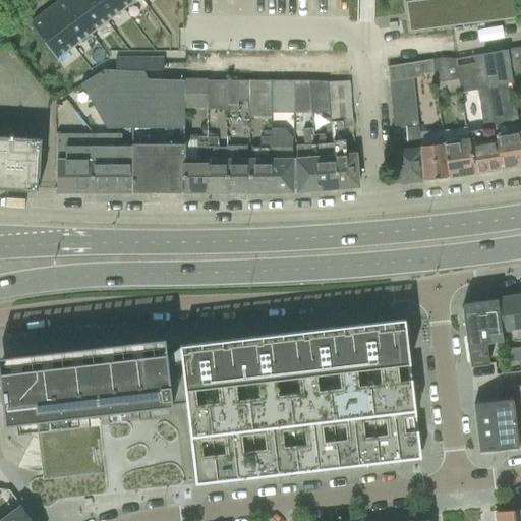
[(65,0),(59,0),(47,10),(73,46),(91,34),(66,1),(65,0)]
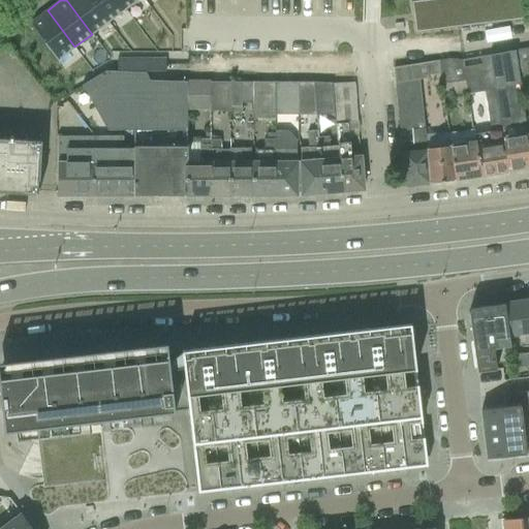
[(92,0),(67,0),(67,1),(92,34),(109,22),(92,0)]
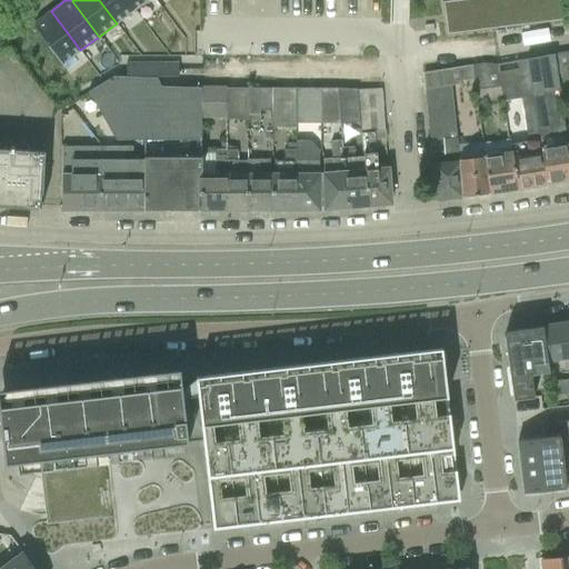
[(127,0),(99,0),(117,23),(135,10),(127,0)]
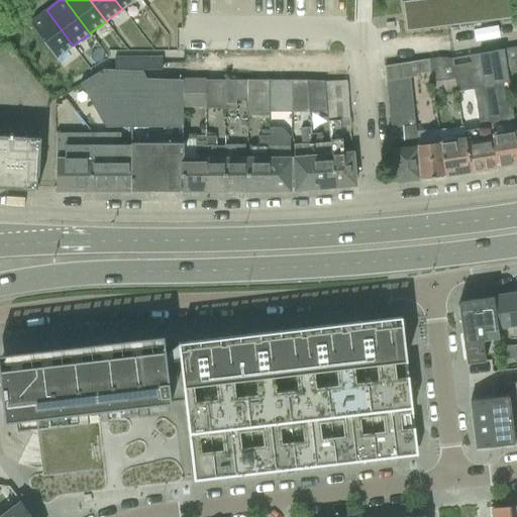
[(115,0),(122,9),(133,0),(115,0)]
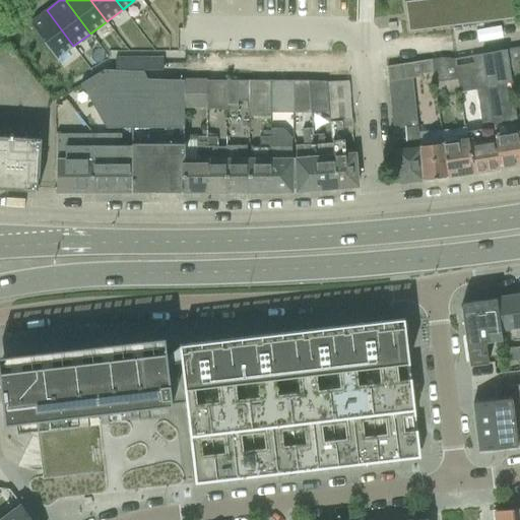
[(514,0),(419,0),(403,2),(405,15),(405,21),(407,33),(494,22),(517,19),(514,0)]
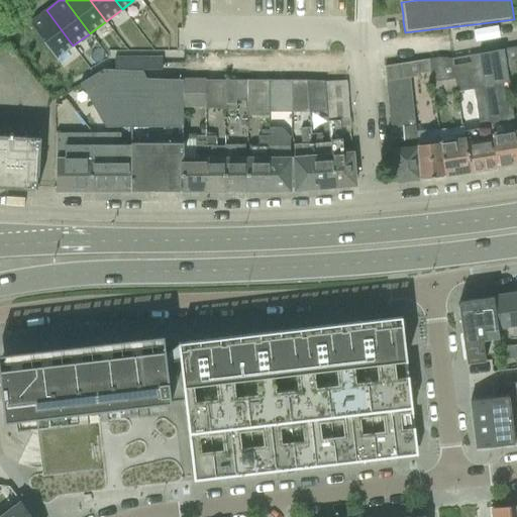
[(28,22),(27,22),(56,60),(57,59),(73,45),(46,10),(29,22),(28,22)]
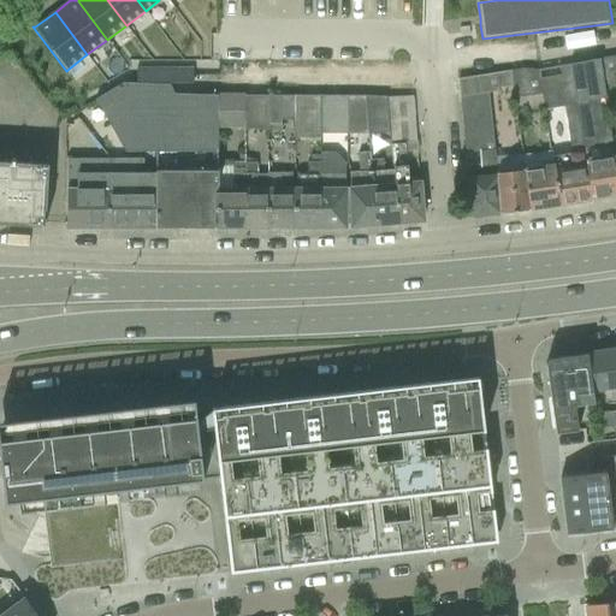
[(615,57),(599,60),(603,87),(614,84),(612,76),(615,75),(615,57)]
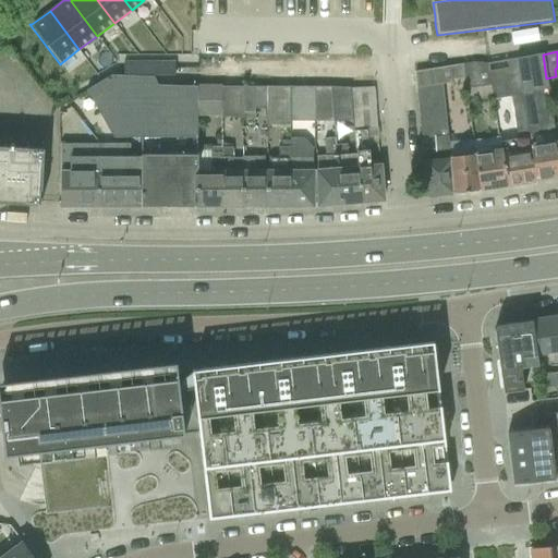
[(543,55),(516,59),(520,86),(546,82),(545,79),(546,79),(543,55)]
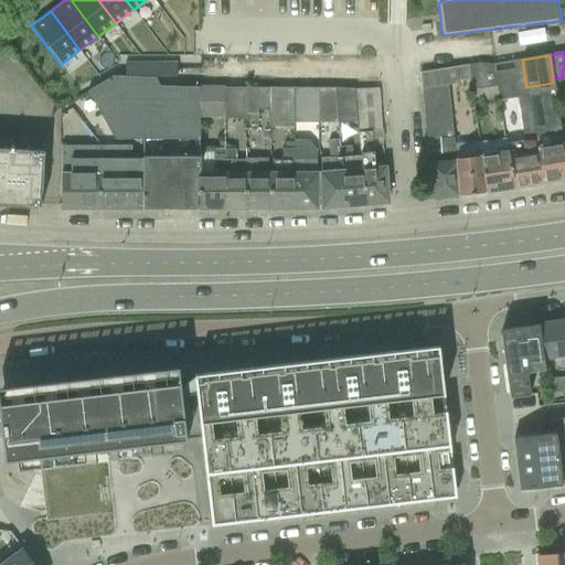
[(522,60),(493,64),(499,103),(515,99),(522,141),(505,144),(507,152),(505,152),(512,189),(542,183),(539,152),(536,152),(536,147),(526,87),(522,60)]
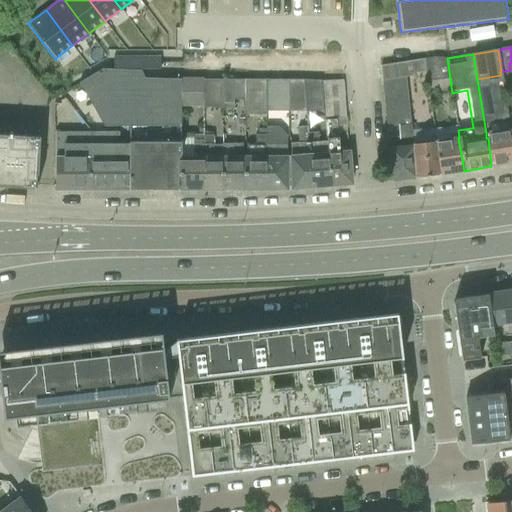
[(152,57),(144,57),(144,70),(152,70),(152,57)]
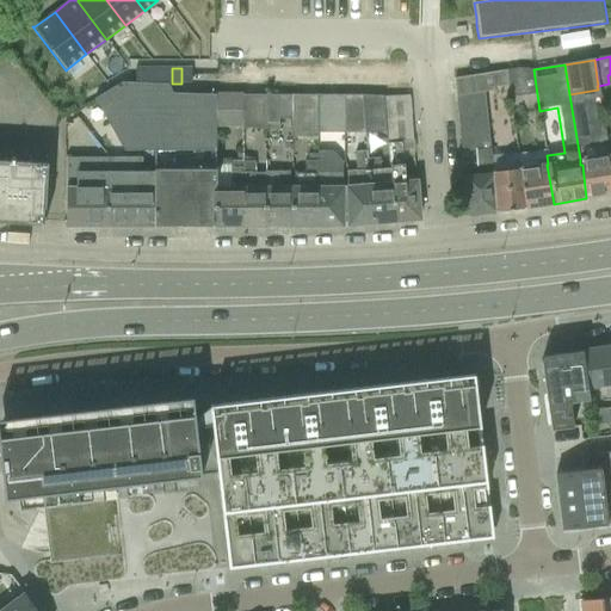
[(514,69),(506,71),(508,86),(510,99),(535,96),(538,111),(539,111),(534,69),(514,69)]
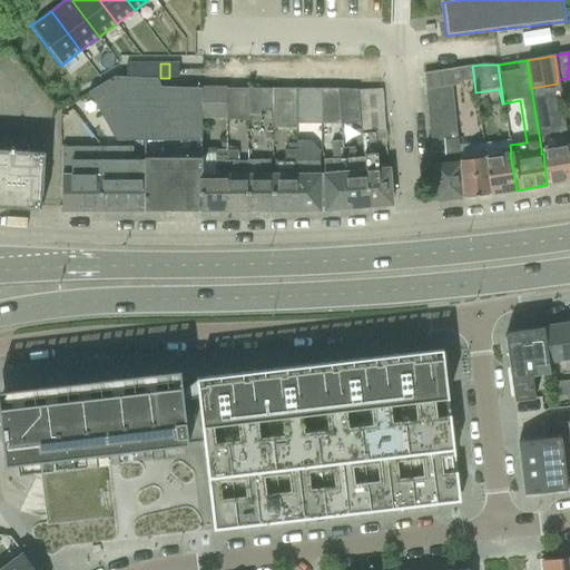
[(424,72),(425,90),(452,86),(460,85),(459,82),(474,80),(472,66),(424,72)]
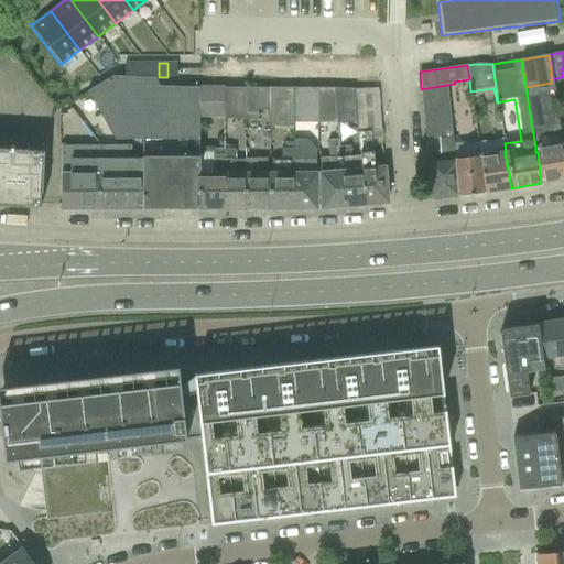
[(155,77),(112,76),(86,91),(114,140),(148,140),(148,160),(148,161),(148,209),(175,209),(196,209),(196,175),(198,171),(198,150),(198,118),(198,88),(198,87),(159,86),(155,77)]
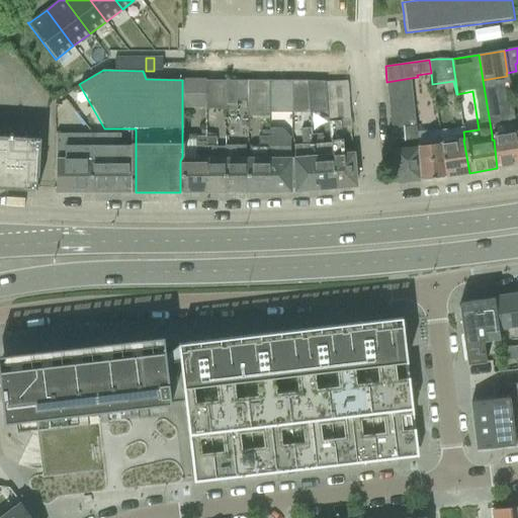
[(507,76),(483,80),(492,135),(492,140),(494,140),(497,168),(517,164),(517,141),(516,127),(514,113),(508,75),(507,76)]
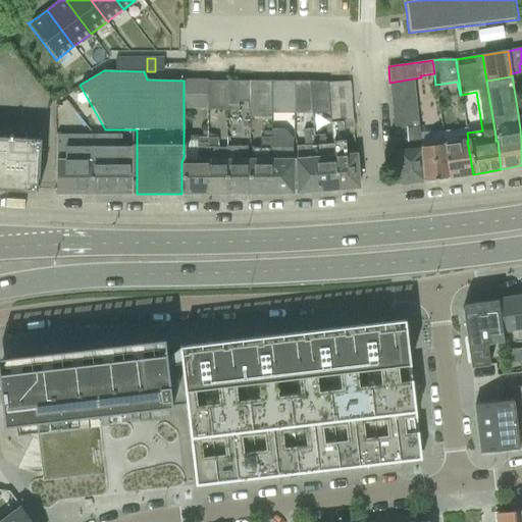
[(414,79),(389,83),(393,119),(405,118),(407,140),(395,142),(397,184),(400,183),(404,186),(409,185),(411,181),(422,181),(420,150),(414,79)]
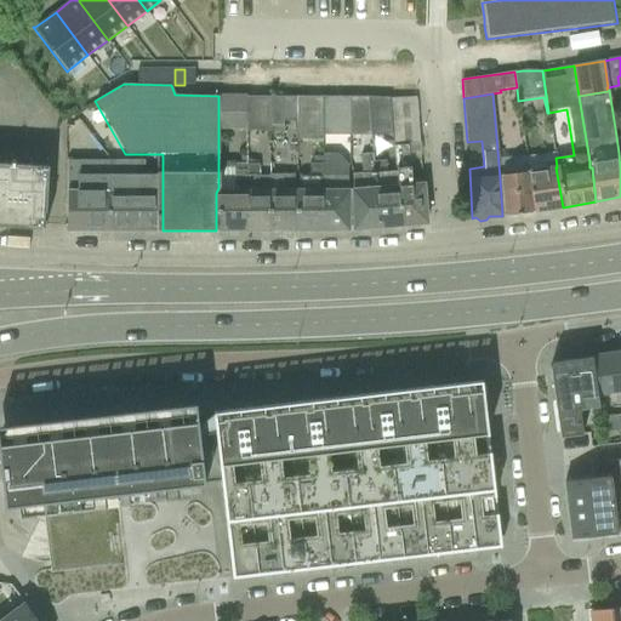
[(246,97),(218,97),(218,130),(245,130),(246,130),(246,97)]
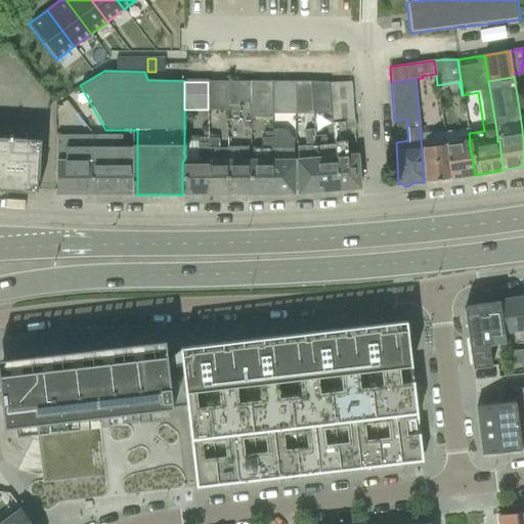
[(227,82),(208,82),(208,110),(227,110),(227,82)]
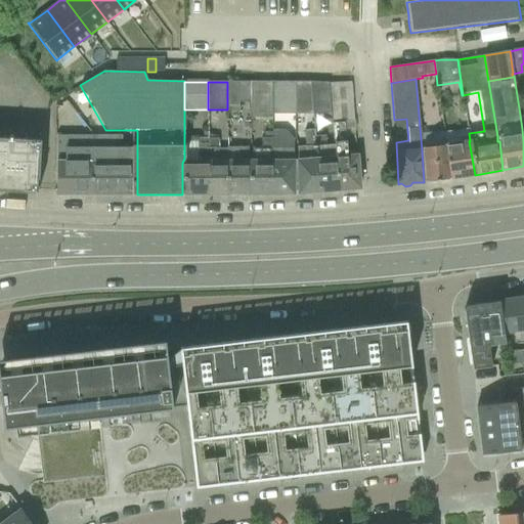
[(250,82),(250,118),(271,118),(271,115),(271,82),(250,82)]
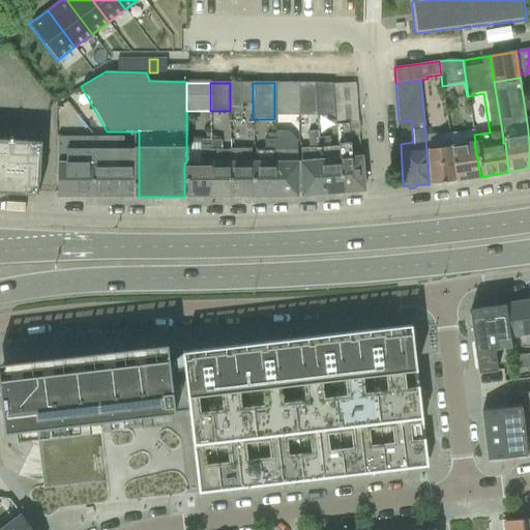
[(274,83),(274,116),(276,116),(298,116),(297,83),(274,83)]
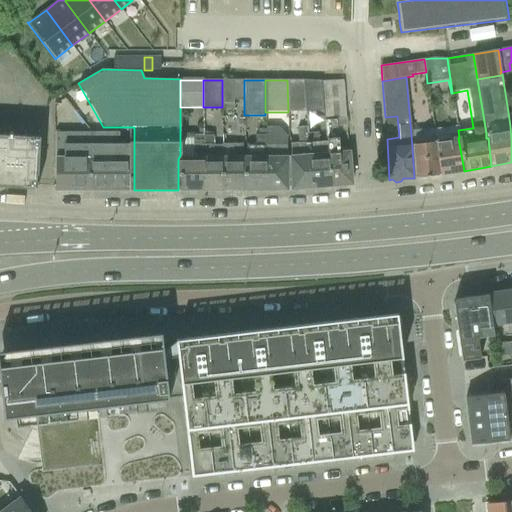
[(305,80),(287,80),(288,112),(307,112),(305,80)]
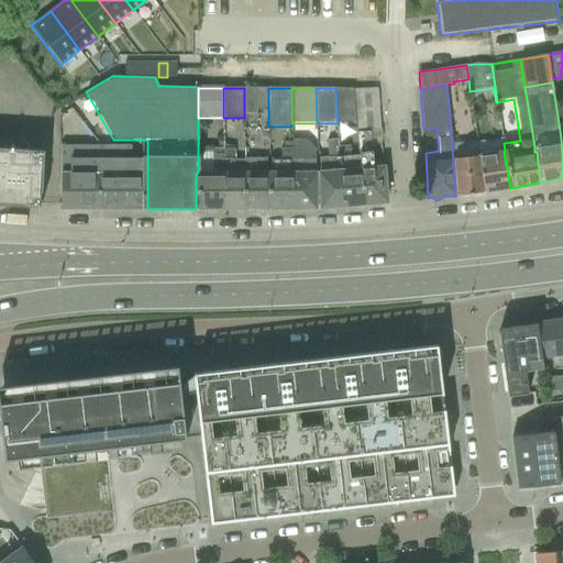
[(352,88),(335,88),(338,123),(356,123),(354,88),(352,88)]
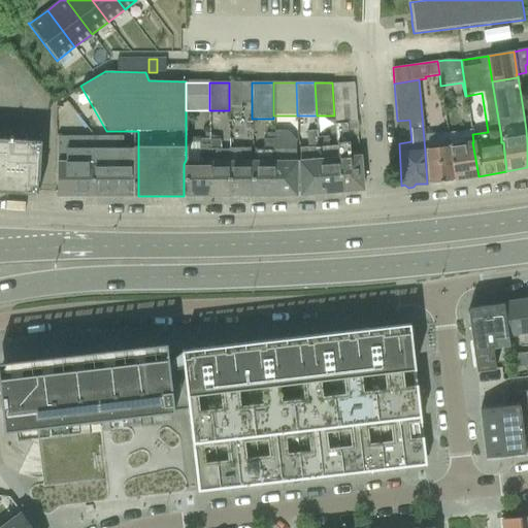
[(354,83),(332,83),(334,116),(335,124),(347,123),(356,122),(356,116),(354,83)]
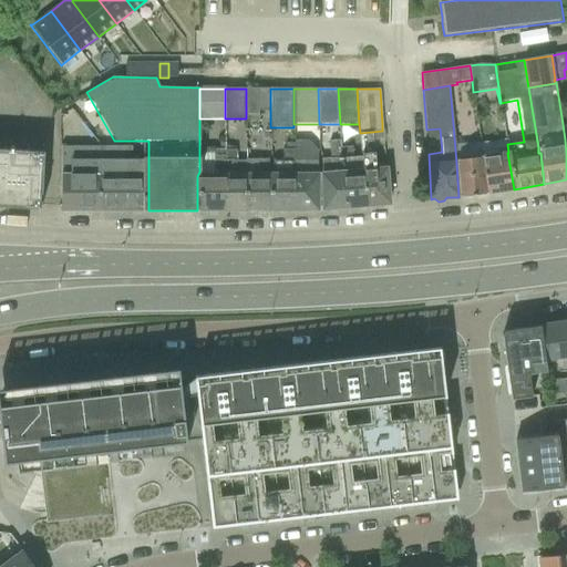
[(372,132),(360,133),(361,143),(362,157),(366,206),(389,204),(385,168),(385,162),(374,163),(373,143),(372,132)]
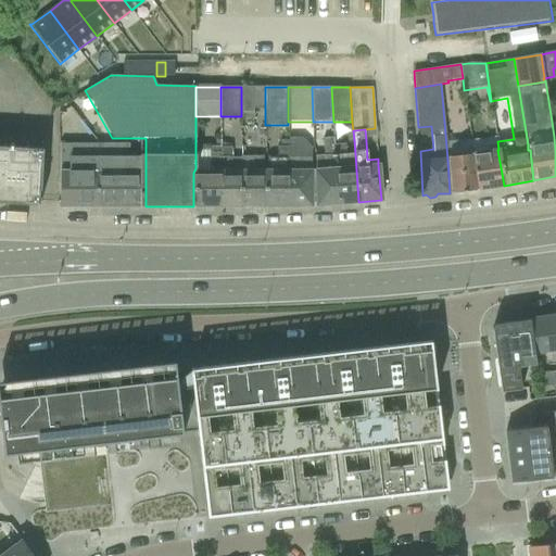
[(323,155),(315,155),(315,171),(316,184),(316,205),(339,203),(333,147),(332,137),(321,138),(324,155),(323,155)]
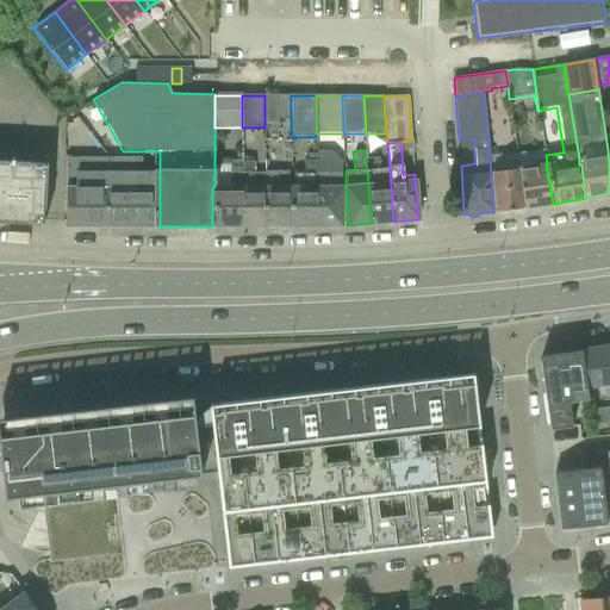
[(317,153),(317,161),(317,225),(341,225),(341,166),(337,160),(330,153),(317,153)]
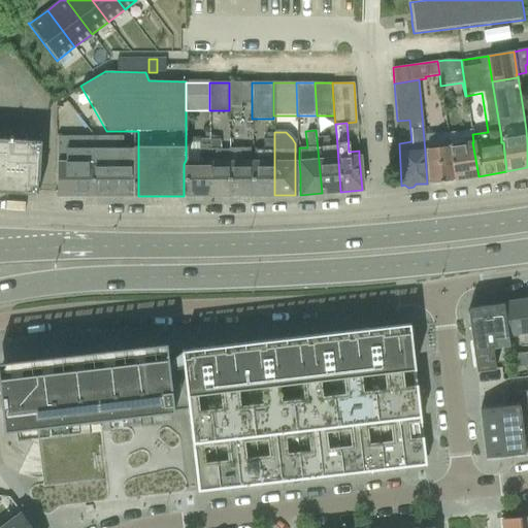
[(57,195),(57,196),(60,196),(60,194),(71,194),(71,196),(92,196),(92,136),(57,136),(57,195)]
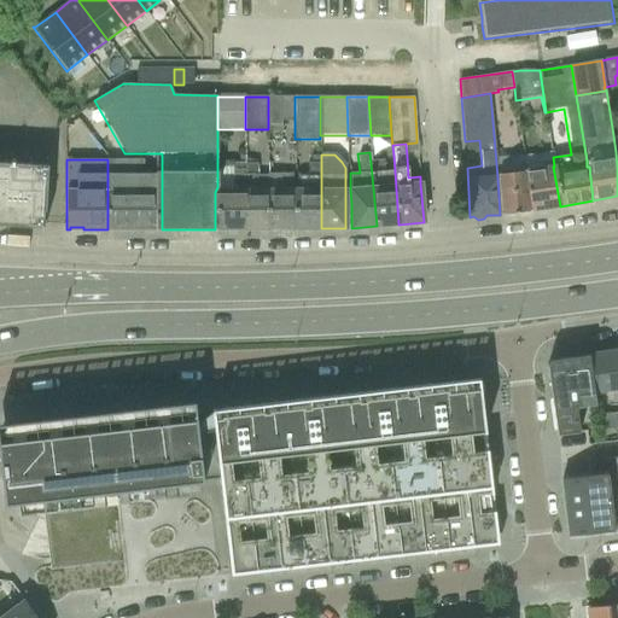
[(108,159),(108,229),(130,229),(130,164),(130,163),(130,159),(108,159)]
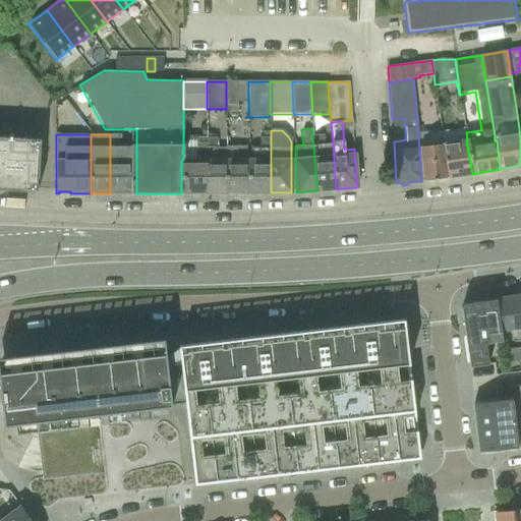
[(110,138),(110,193),(136,193),(136,173),(136,149),(136,148),(121,148),(121,137),(121,134),(110,134),(110,137),(110,138)]
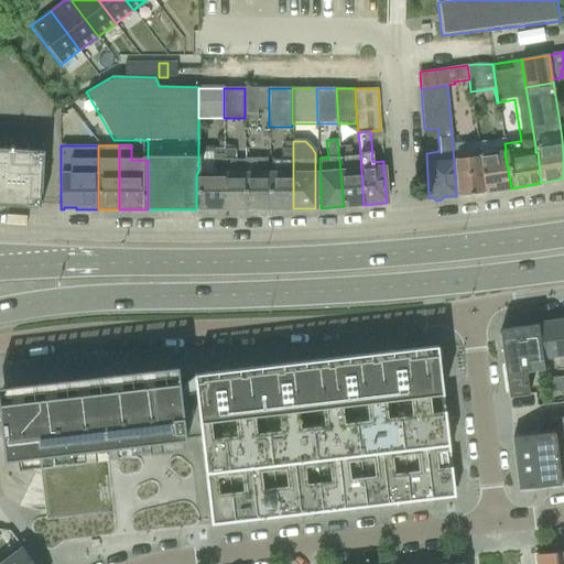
[(0,201),(41,204),(44,151),(0,148),(0,201)]
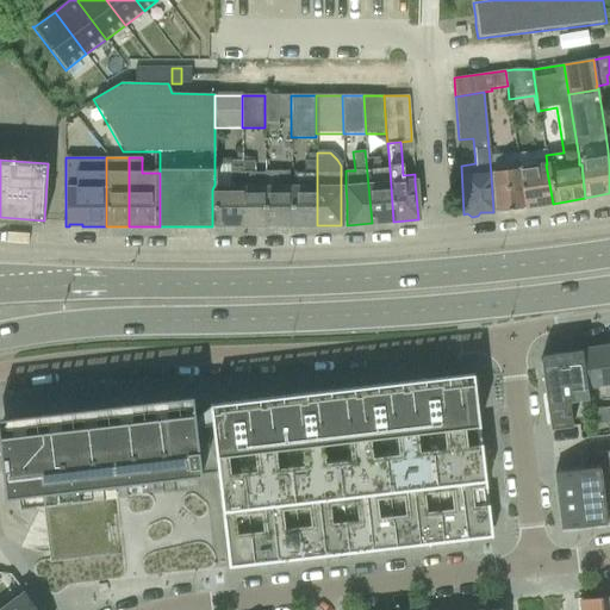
[(378,160),(366,161),(372,223),(393,222),(390,169),(387,169),(379,169),(378,160)]
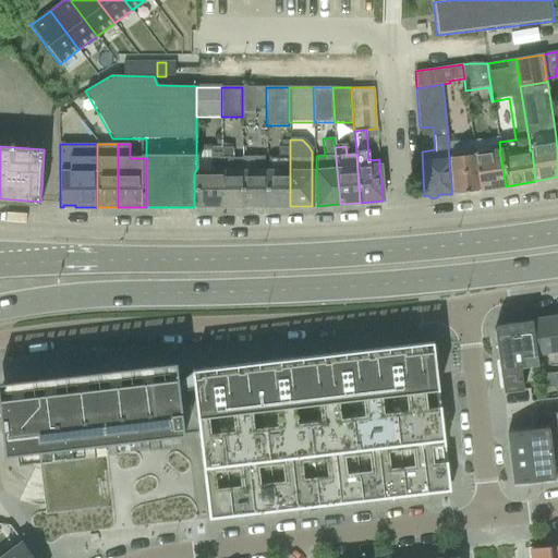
[(290,147),(278,147),(278,157),(268,157),(268,206),(290,206),(290,147)]
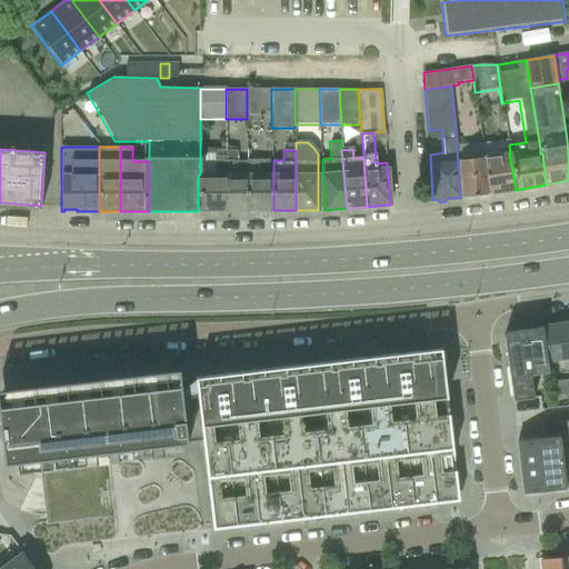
[(200,172),(198,177),(198,211),(202,211),(226,210),(226,151),(213,151),(200,151),(200,172)]
